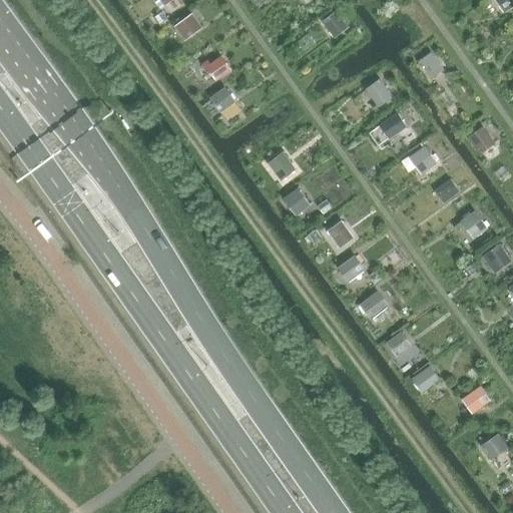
[(155,0),(161,9),(173,0),(155,0)]
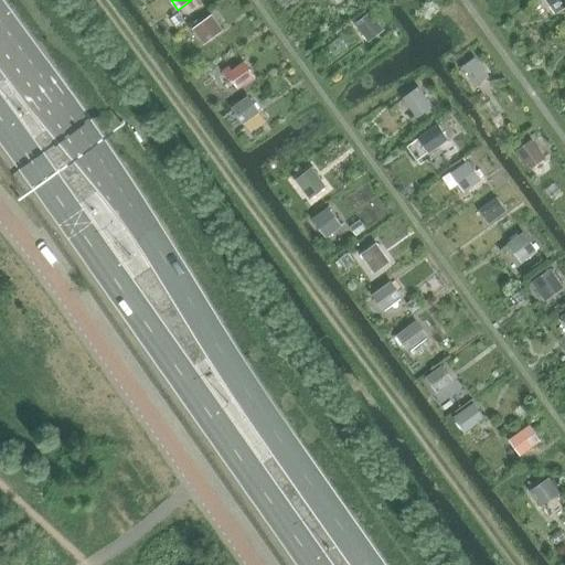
[(564,0),(546,0),(556,13),(564,8),(564,0)]
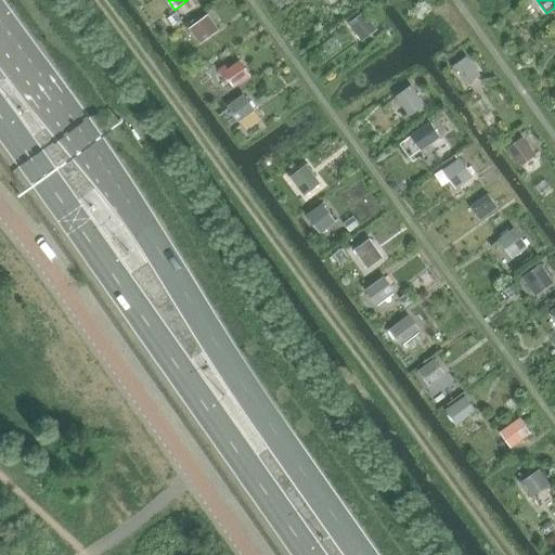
[(379,31),(364,11),(347,22),(363,43),(379,31)]
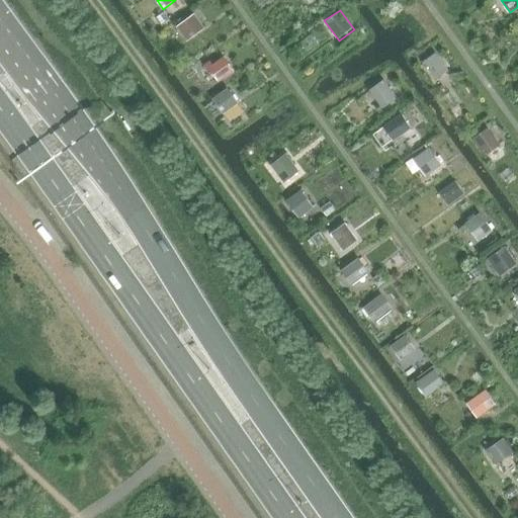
[(195,13),(177,26),(187,40),(206,27),(195,13)]
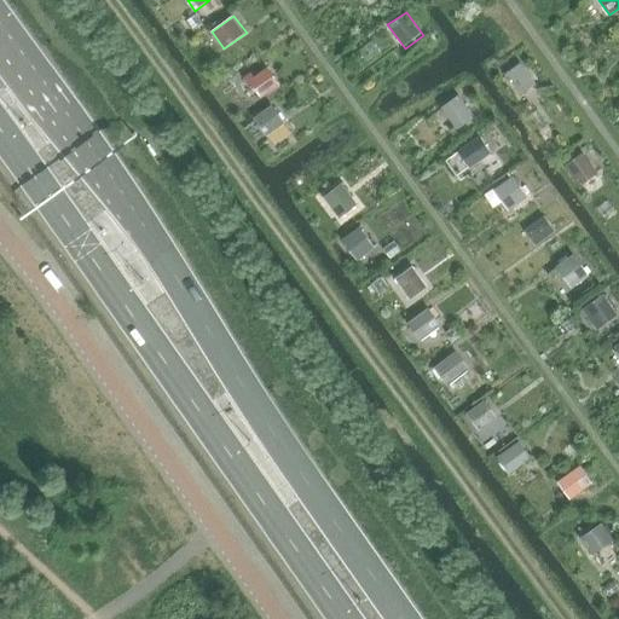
[(505,74),(521,94),(538,85),(521,63),(505,74)]
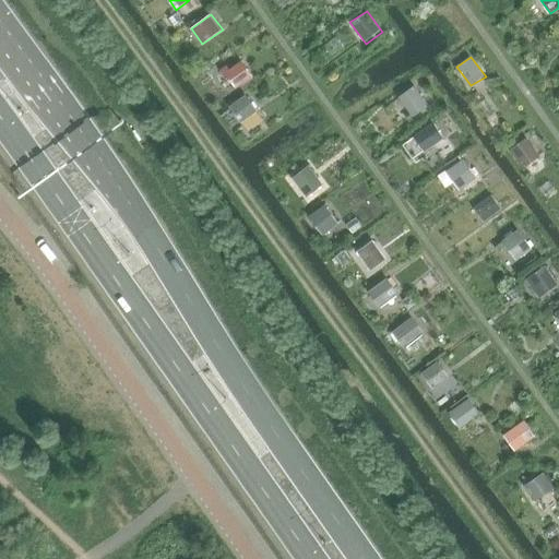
[(227,75),(236,87),(253,75),(242,60),(230,69),(227,66),(221,70),(226,76),(227,75)]
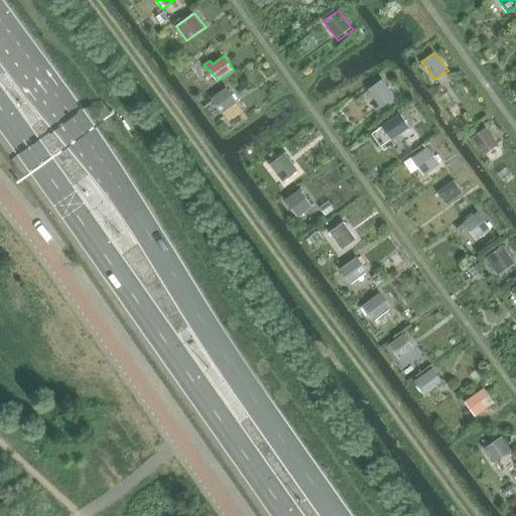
[(368,90),(381,108),(397,97),(384,79),(368,90)]
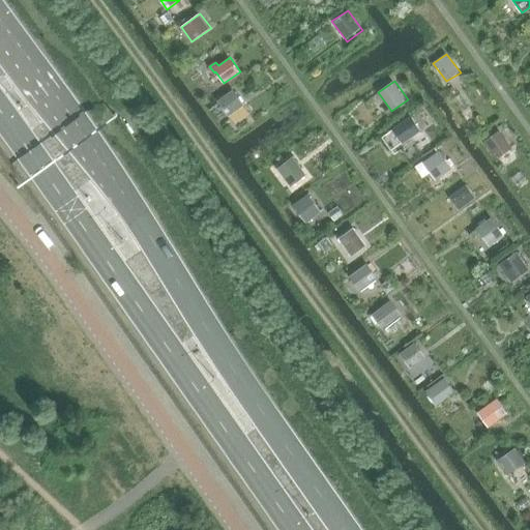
[(245,105),(233,89),(218,100),(231,116),(245,105)]
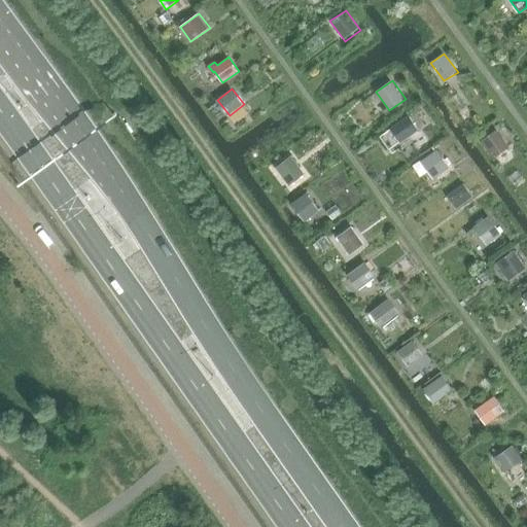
[(409,116),(391,129),(399,142),(418,130),(409,116)]
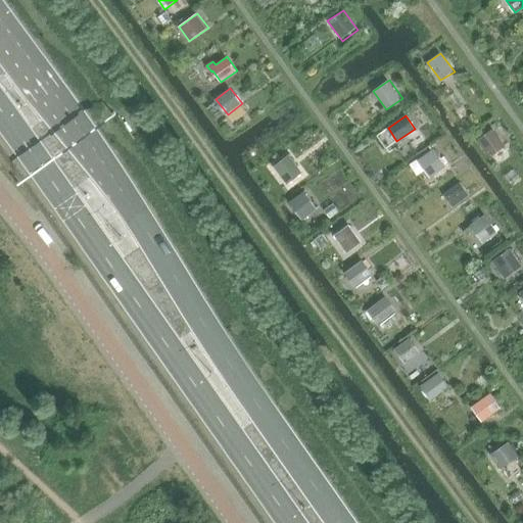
[(506,147),(492,130),(478,140),(490,157),(506,147)]
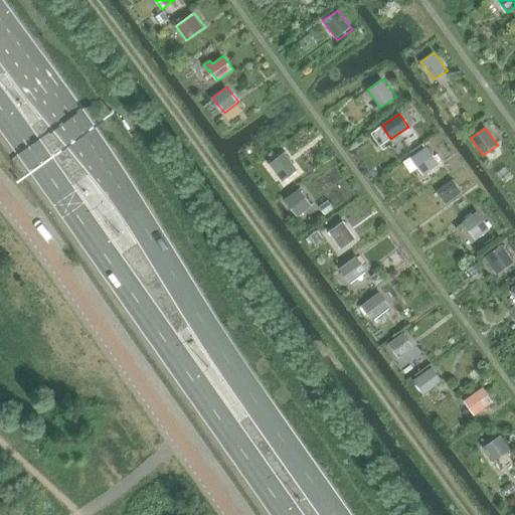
[(442,163),(428,144),(414,154),(427,172),(442,163)]
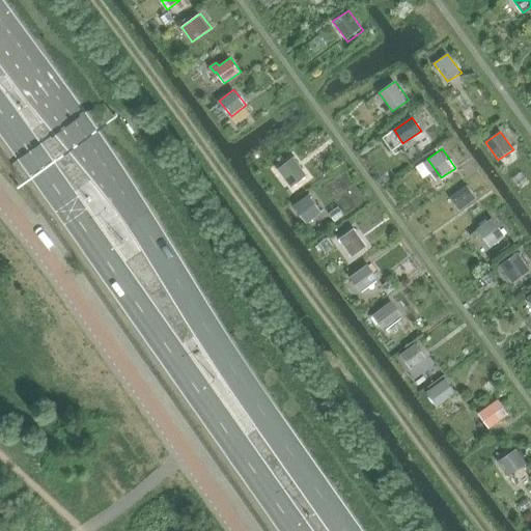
[(294,158),(278,169),(290,187),(307,175),(294,158)]
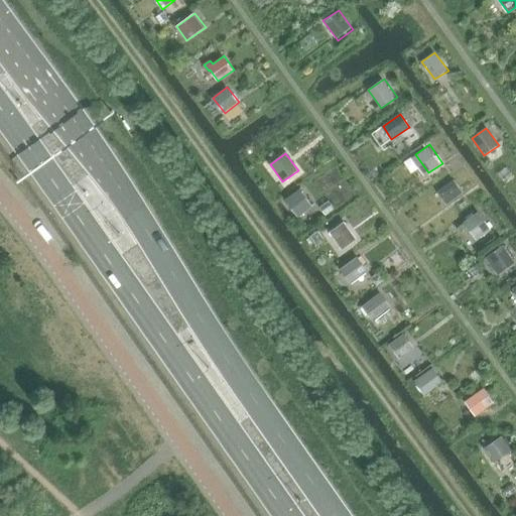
[(465,192),(454,177),(440,187),(452,202),(465,192)]
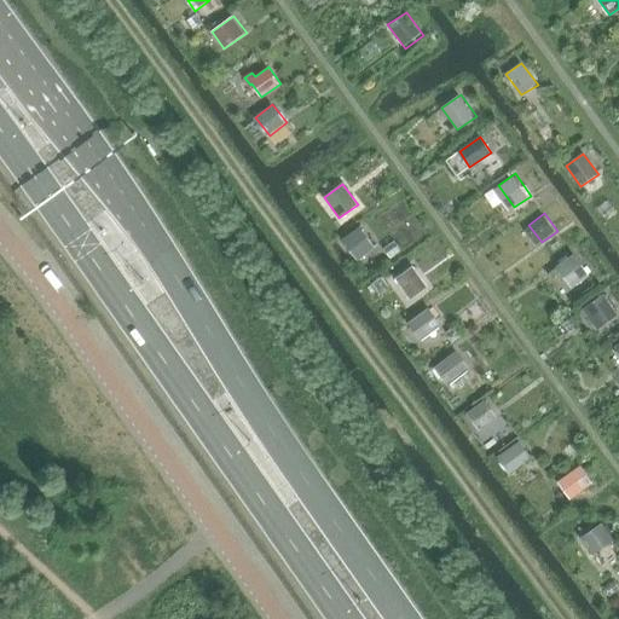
[(377,248),(360,226),(342,239),(358,261),(377,248)]
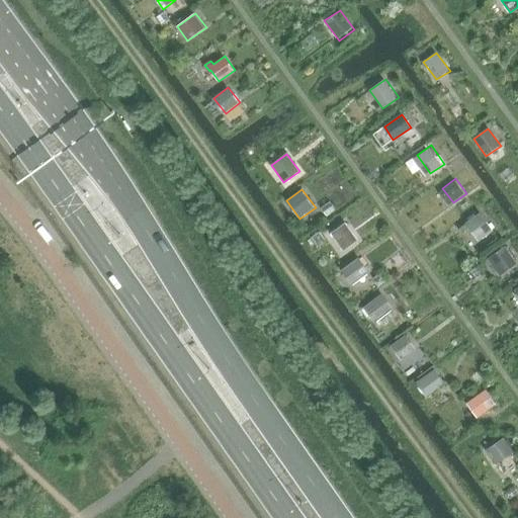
[(495,231),(481,212),(465,223),(479,241),(495,231)]
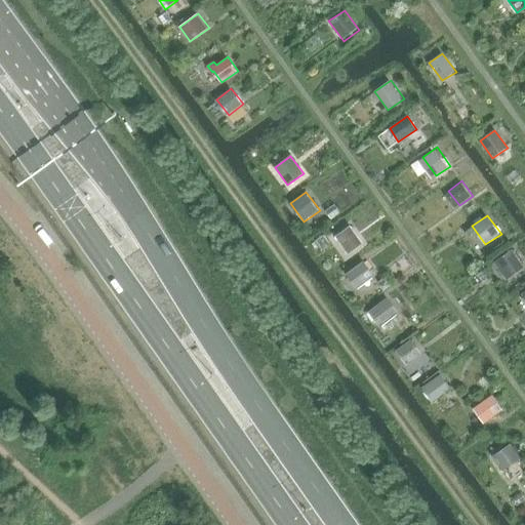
[(365,243),(352,226),(336,236),(350,254),(365,243)]
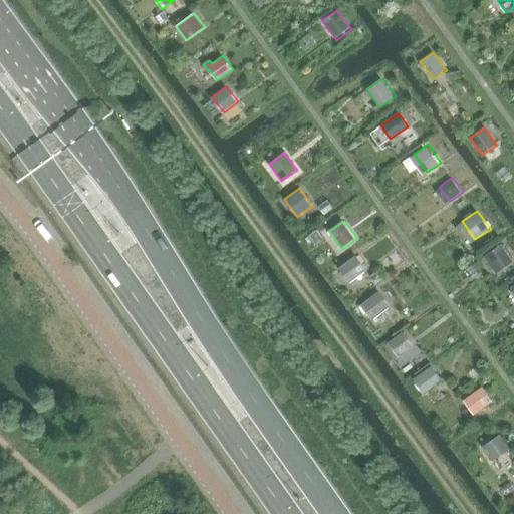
[(488,258),(499,274),(513,263),(513,258),(505,246),(488,258)]
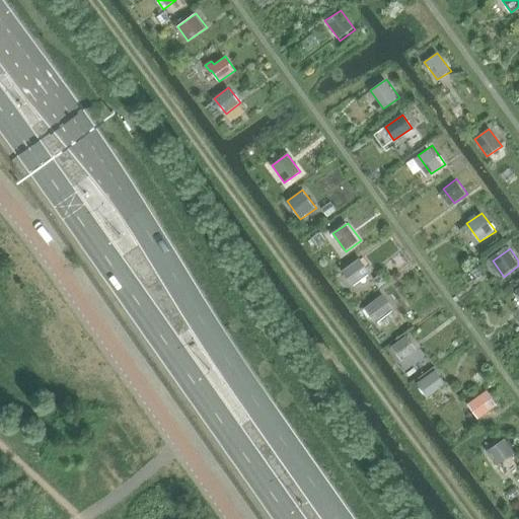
[(353,285),(371,273),(360,257),(342,271),(353,285)]
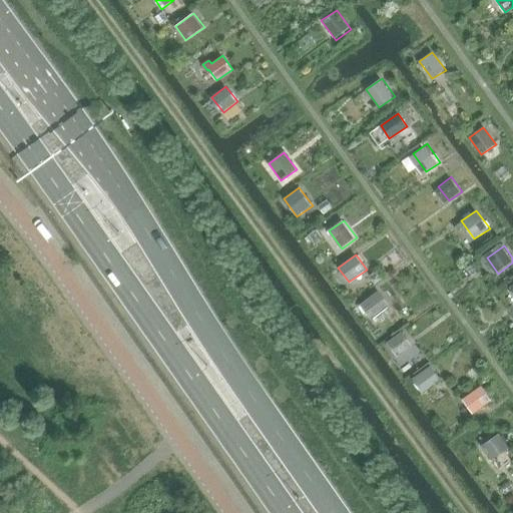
[(372,320),(390,306),(379,291),(361,304),(372,320)]
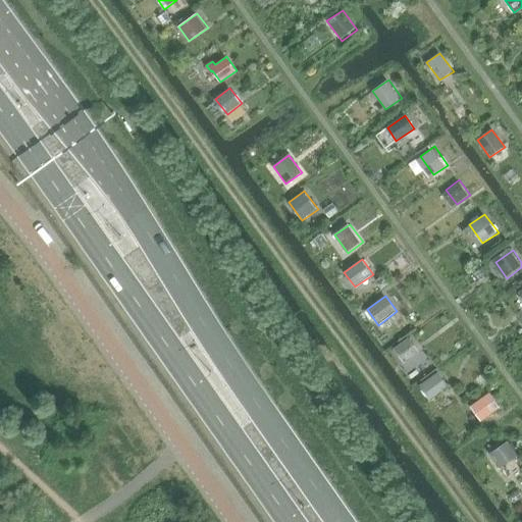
[(405,363),(420,353),(409,337),(395,349),(405,363)]
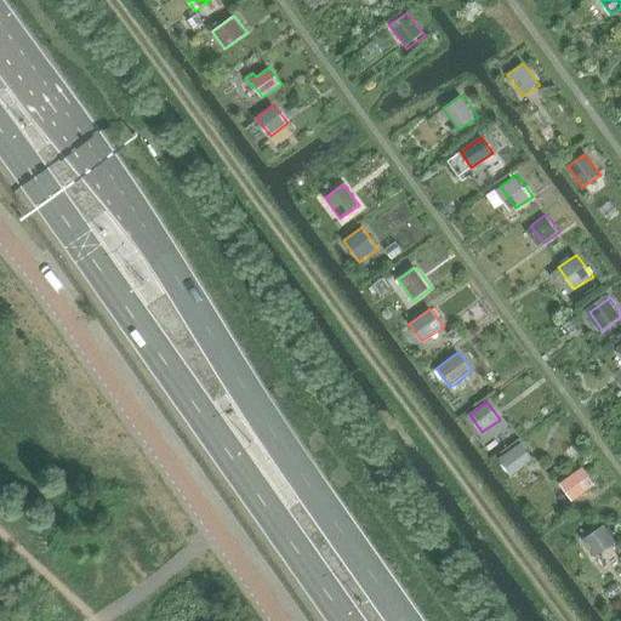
[(522,443),(500,459),(513,476),(535,461),(522,443)]
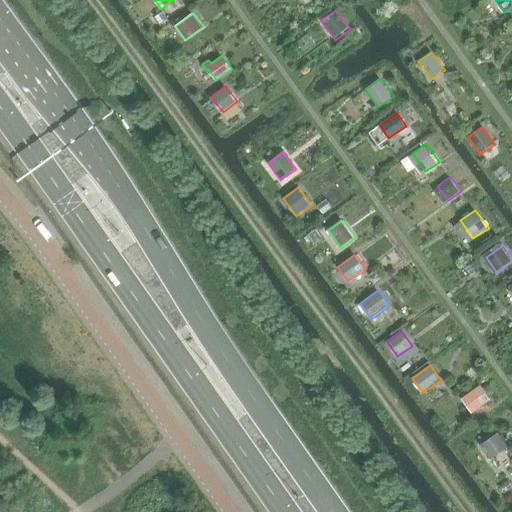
[(480,384),(462,397),(473,413),(491,400),(480,384)]
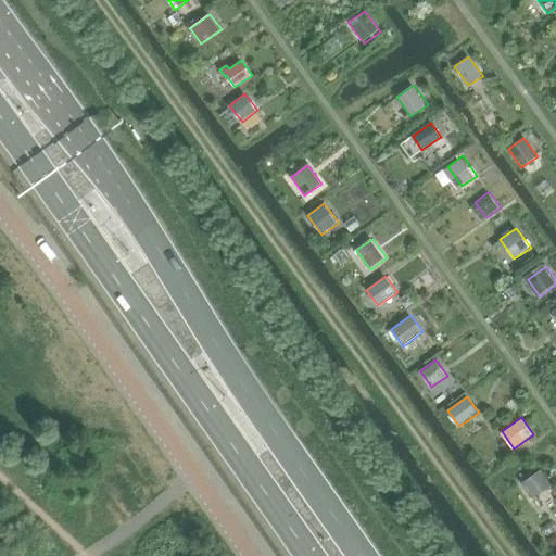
[(553,485),(542,469),(522,482),(533,500),(553,485)]
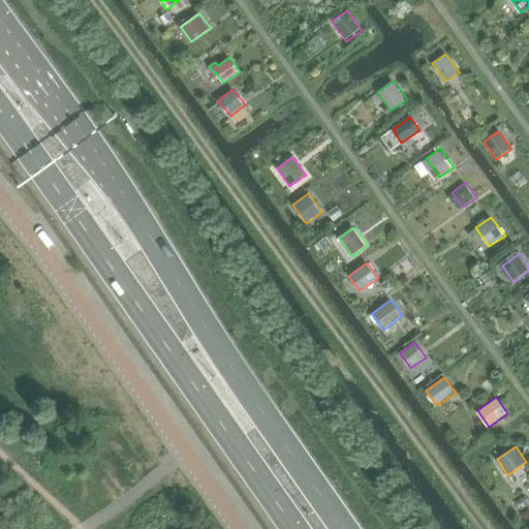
All buildings are outlined.
